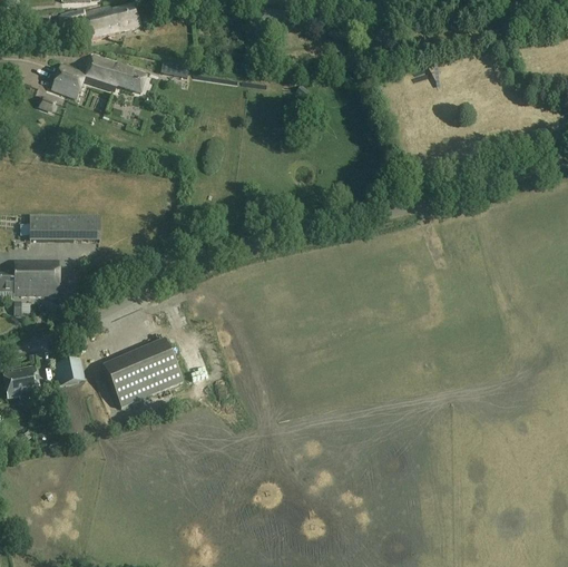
[(144,26),(138,5),(117,10),(113,7),(88,12),(87,10),(76,12),(76,9),(62,12),(66,28),(84,23),(88,41),(118,35),(117,32),(144,26)]
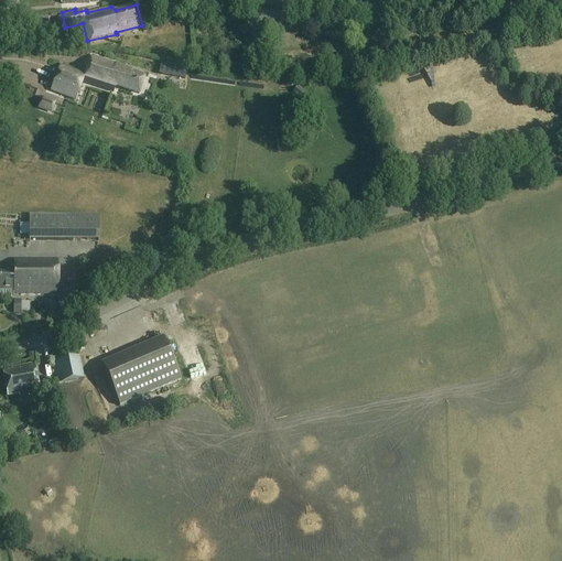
[(40,27),(53,25),(52,13),(39,14),(40,27)]
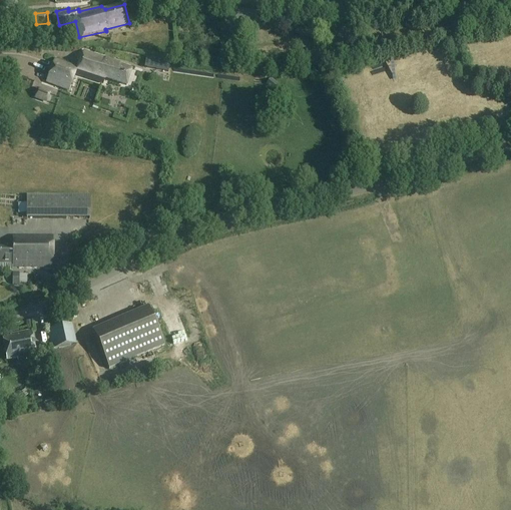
[(135,65),(85,47),(78,64),(56,57),(48,79),(70,86),(76,69),(105,79),(106,75),(128,83),(135,65)]
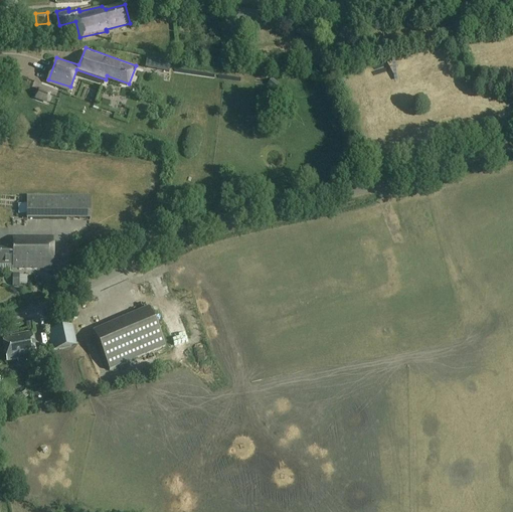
[(49,102),(53,92),(39,87),(35,97),(49,102)]
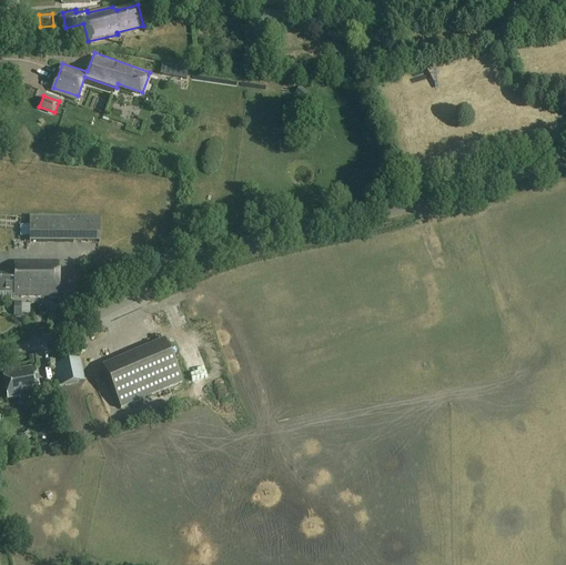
[(102,241),(102,214),(32,214),(32,240),(102,241)]
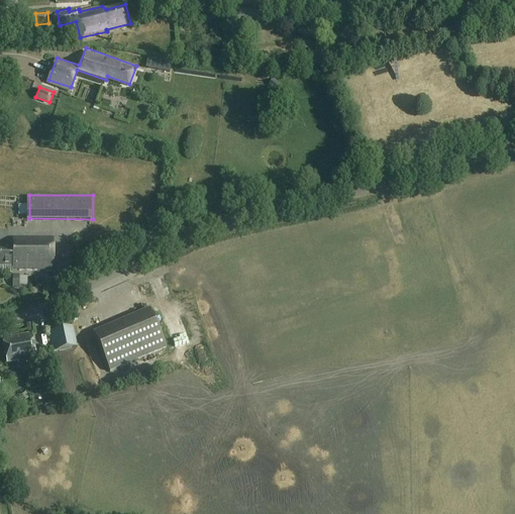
[(55,267),(55,235),(14,235),(14,243),(0,242),(0,264),(13,264),(13,267),(55,267)]
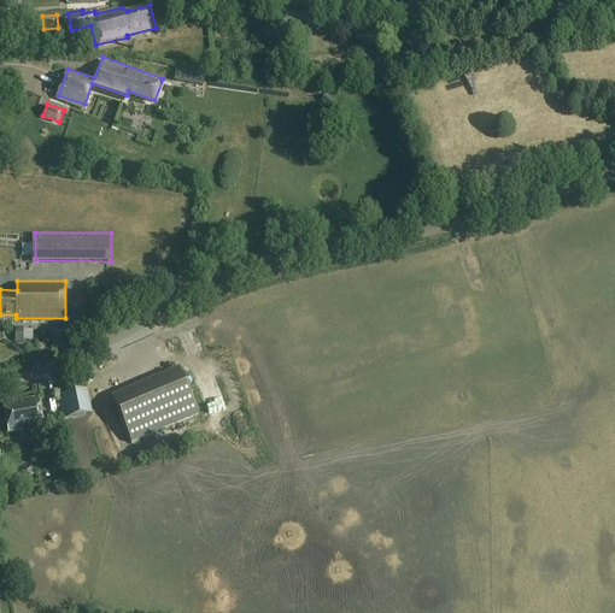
[(134,442),(201,413),(181,365),(113,394),(134,442)]
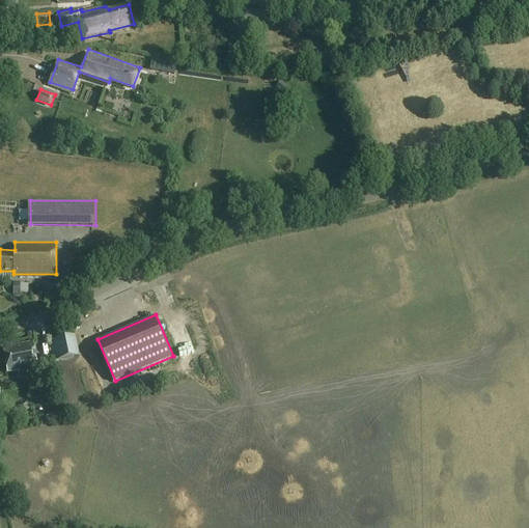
[(19,371),(38,367),(33,340),(11,344),(12,348),(3,350),(7,370),(19,368),(19,371)]
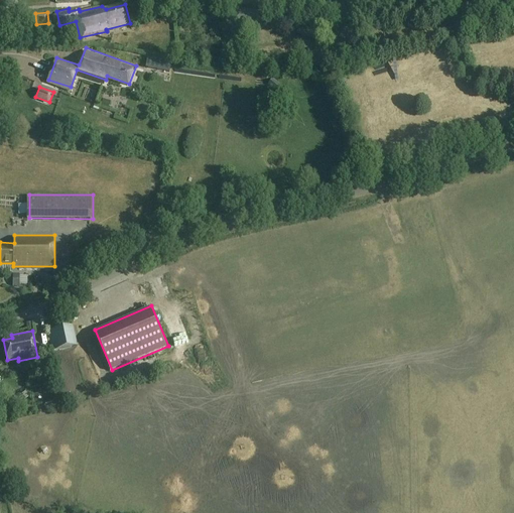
[(79,360),(84,359),(80,350),(76,352),(79,360)]
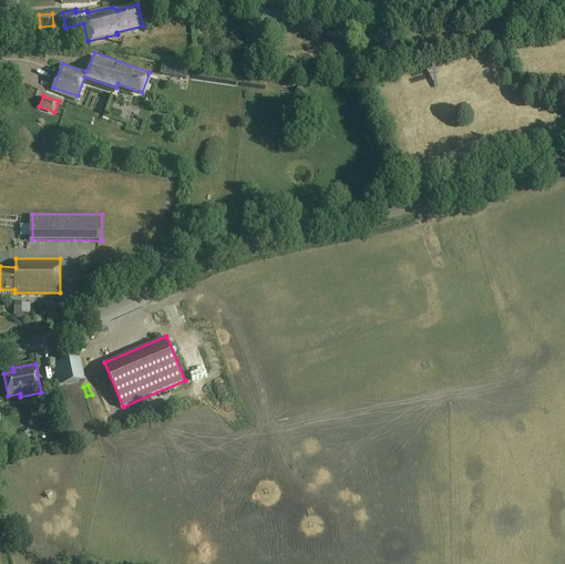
[(47,410),(55,408),(54,398),(45,399),(47,410)]
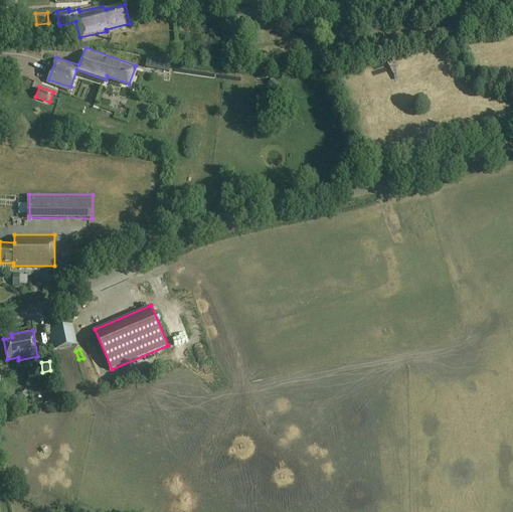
All buildings are outlined.
